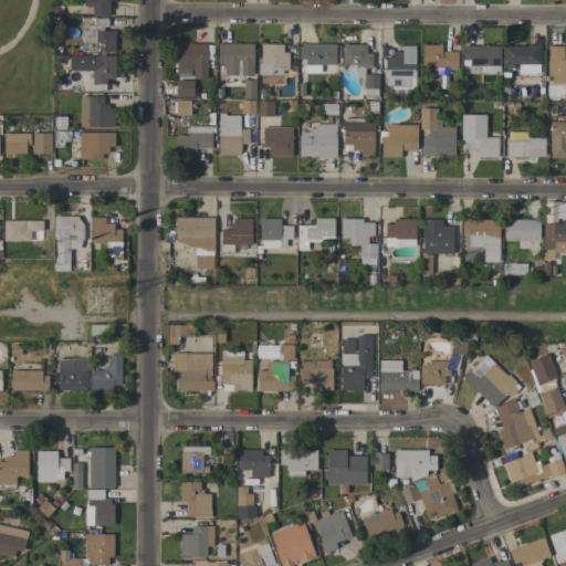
[(108,0),(108,17),(92,17),(92,7),(82,7),(82,0),(108,0)]
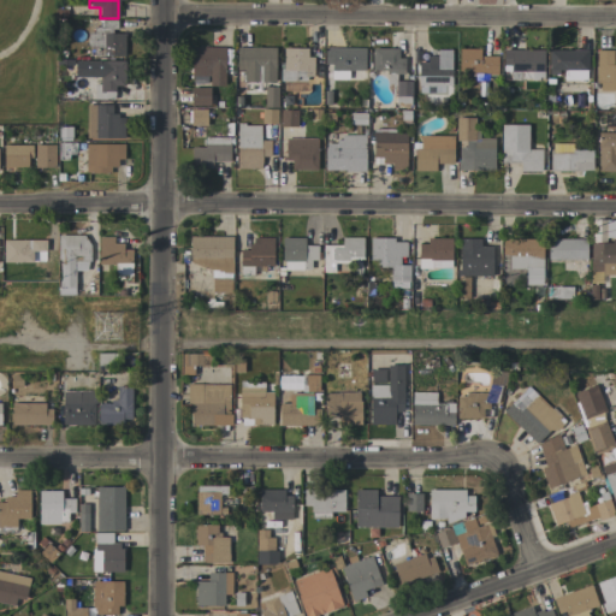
[(87,33),(93,33),(93,28),(102,28),(102,21),(117,21),(117,30),(111,30),(111,34),(124,34),(124,57),(94,57),(94,51),(89,51),(89,48),(87,45),(87,33)]
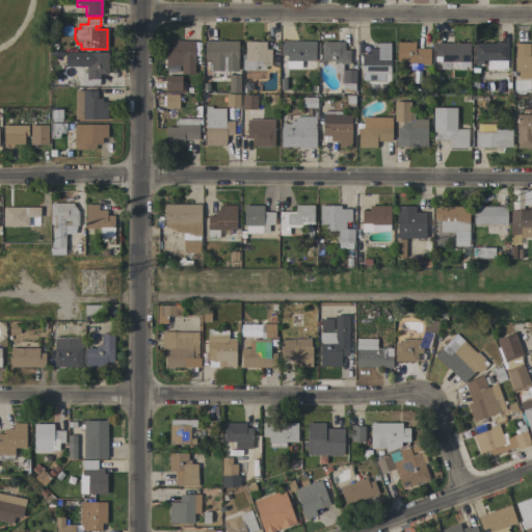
[(193,42),(193,75),(181,75),(181,65),(166,65),(167,60),(164,60),(165,42),(193,42)]
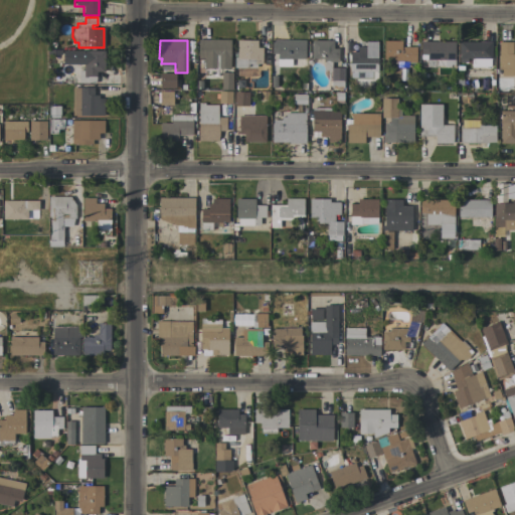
[(229,40),(229,69),(203,69),(203,59),(197,59),(198,40),(229,40)]
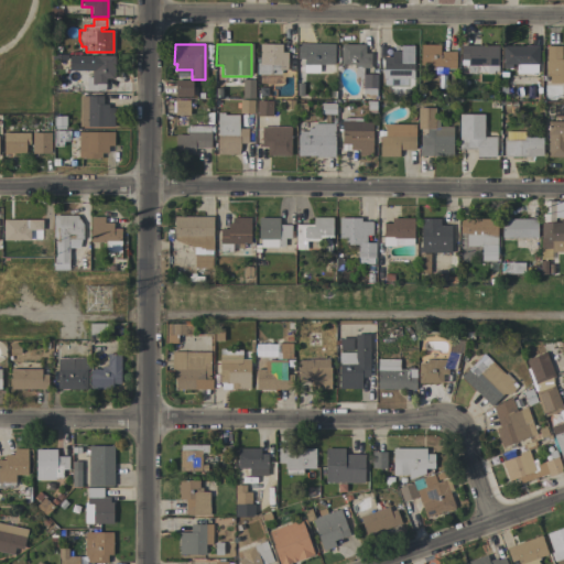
[(281,44),(281,53),(286,53),(286,71),(280,71),(280,75),(256,75),(256,63),(259,63),(259,44),(281,44)]
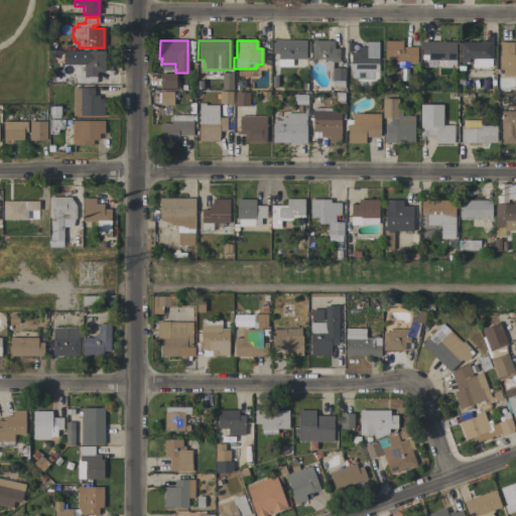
[(305,40),(305,58),(306,58),(306,67),(271,67),(271,40),(305,40)]
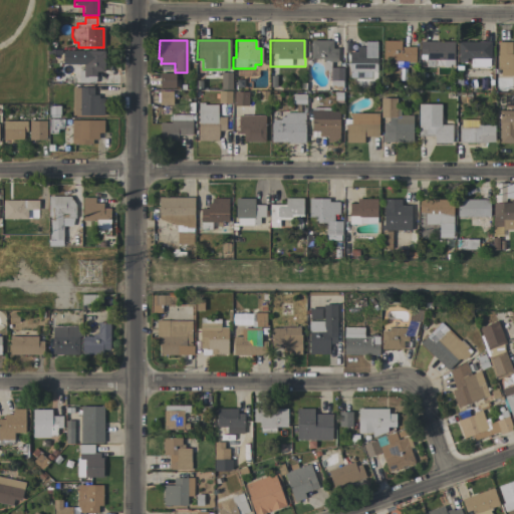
[(332,41),(332,49),(337,49),(337,62),(330,62),(330,68),(343,68),(343,80),(342,80),(342,88),(329,88),(329,77),(328,77),(328,73),(329,73),(329,71),(323,71),(323,62),(321,62),(321,59),(310,59),(310,40),(332,41)]
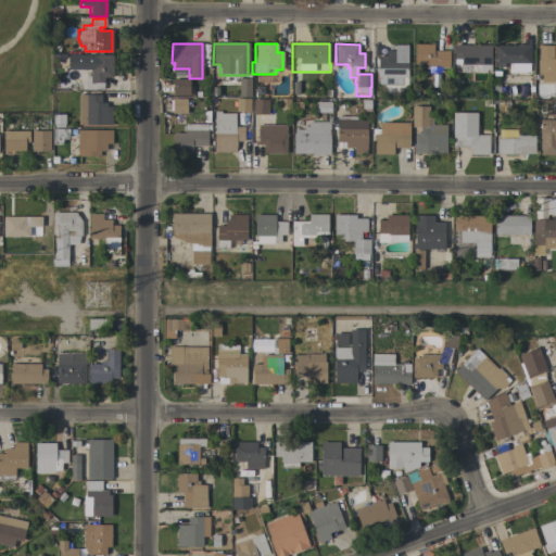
[(407,77),(377,77),(377,57),(384,57),(384,51),(394,51),(394,45),(407,45),(407,77)]
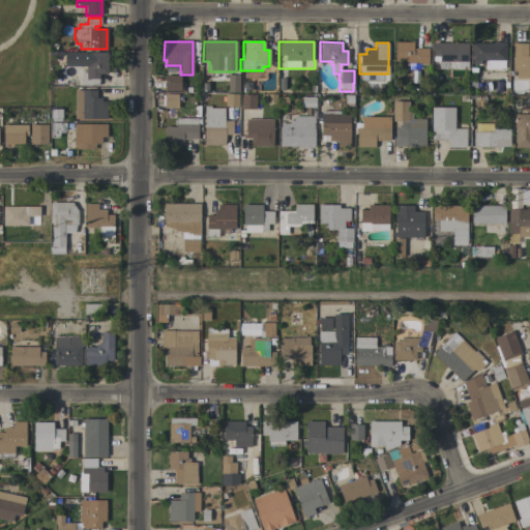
[(413,42),(413,49),(420,49),(420,48),(427,48),(427,49),(428,49),(428,64),(406,64),(406,61),(394,61),(394,42),(413,42)]
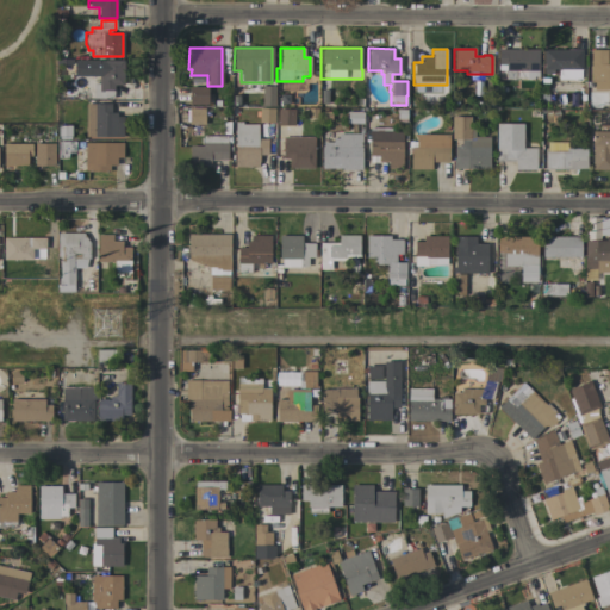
[(537,50),(537,79),(505,79),(505,70),(498,70),(498,49),(537,50)]
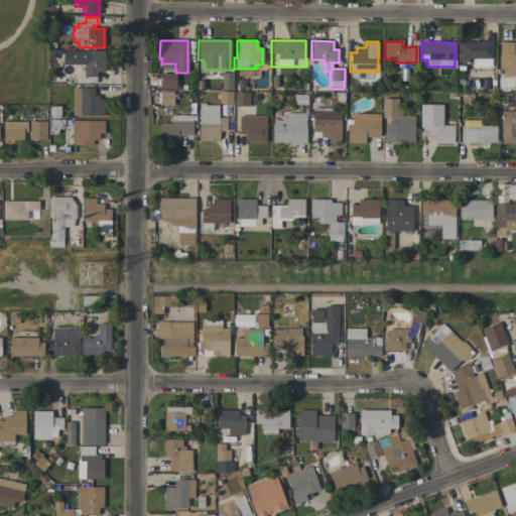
[(491,41),(491,59),(490,59),(490,67),(471,67),(471,58),(467,58),(467,61),(459,62),(459,41),(491,41)]
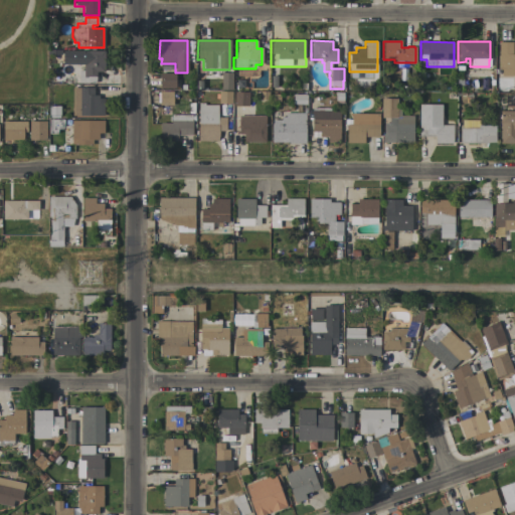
[(512,54),(514,54),(514,75),(501,75),(501,69),(498,69),(498,42),(512,42),(512,54)]
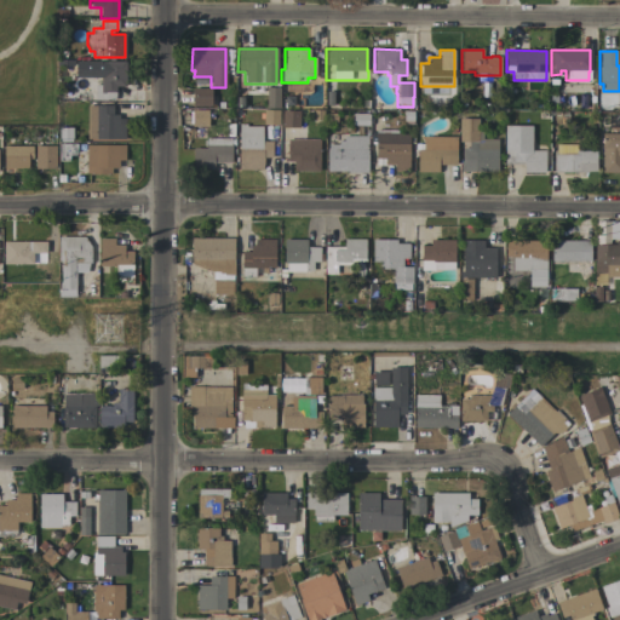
[(125,87),(115,87),(115,101),(95,101),(95,85),(99,85),(101,75),(103,75),(104,62),(125,62),(125,87)]
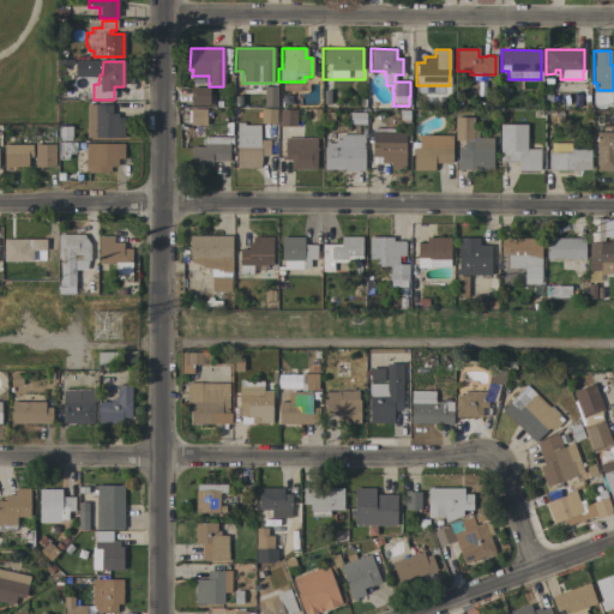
[(209,88),(209,106),(190,107),(190,88),(209,88)]
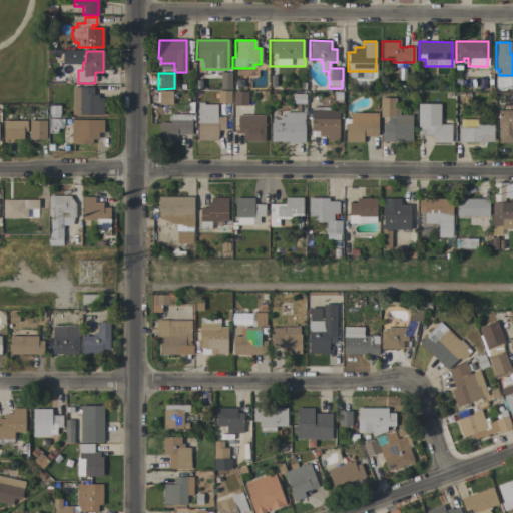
[(230,90),(219,90),(219,73),(230,73),(230,90)]
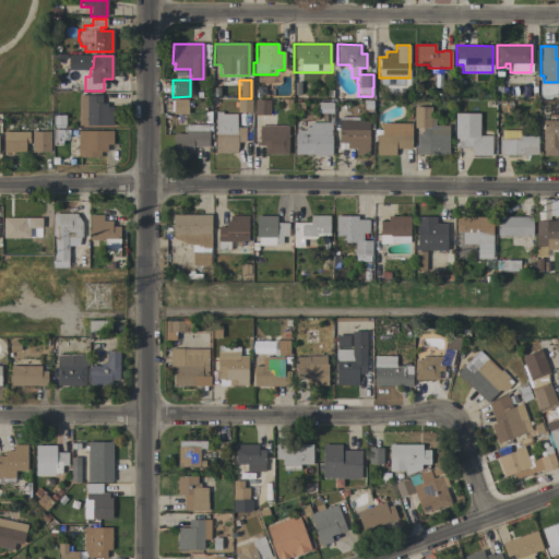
[(100,95),(100,104),(106,104),(106,107),(113,107),(113,126),(79,127),(79,95),(100,95)]
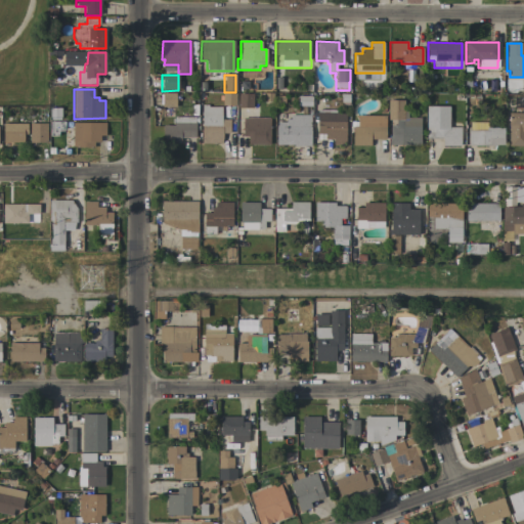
[(175,93),(175,107),(161,107),(162,93),(175,93)]
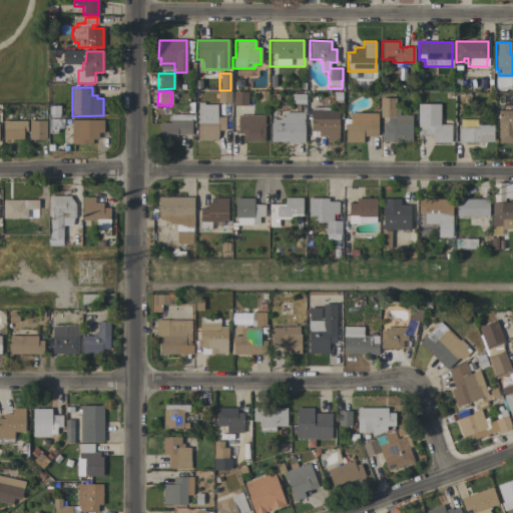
[(216,91),(230,91),(230,103),(216,103),(216,91)]
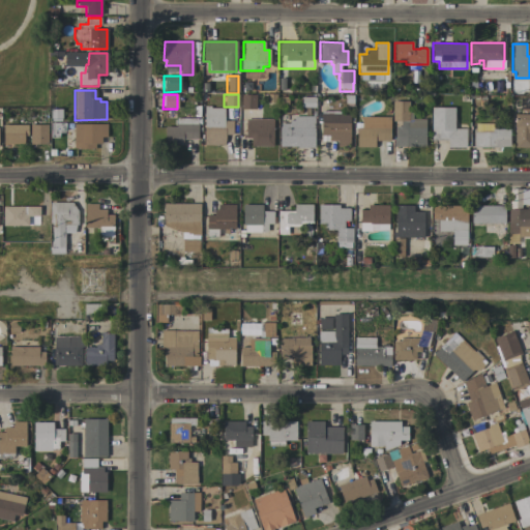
[(255,95),(255,110),(240,110),(241,95),(255,95)]
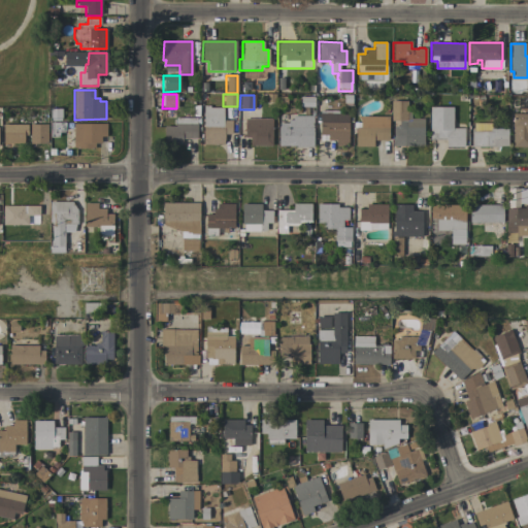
[(298,97),(314,97),(314,107),(298,107),(298,97)]
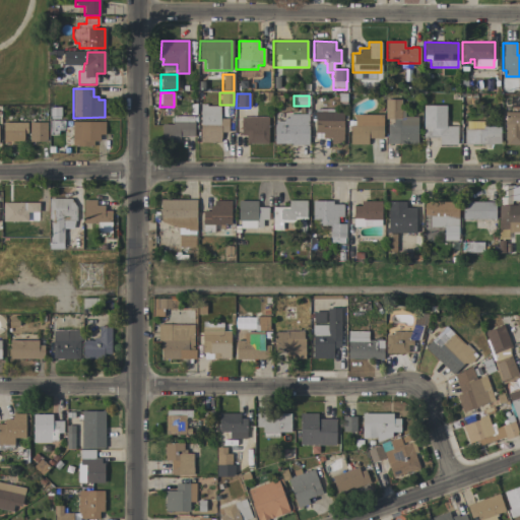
[(386,144),(386,137),(388,137),(388,125),(393,125),(393,120),(387,120),(387,119),(385,119),(385,100),(401,100),(401,111),(405,110),(405,117),(417,117),(417,144),(386,144)]
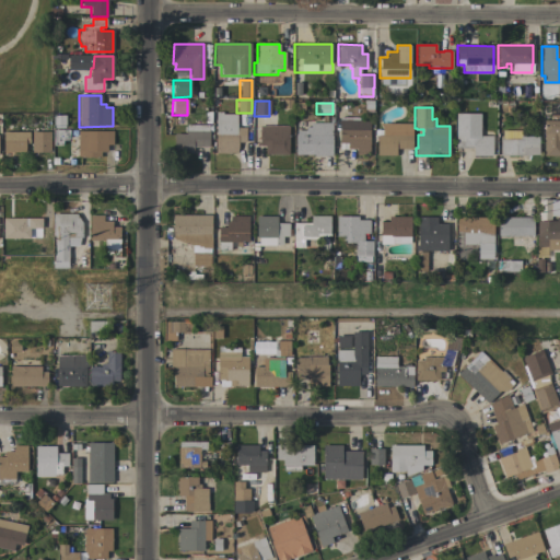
[(216,133),(217,112),(222,112),(222,114),(237,114),(236,128),(246,128),(246,142),(238,142),(237,148),(237,151),(236,153),(216,153),(216,133)]
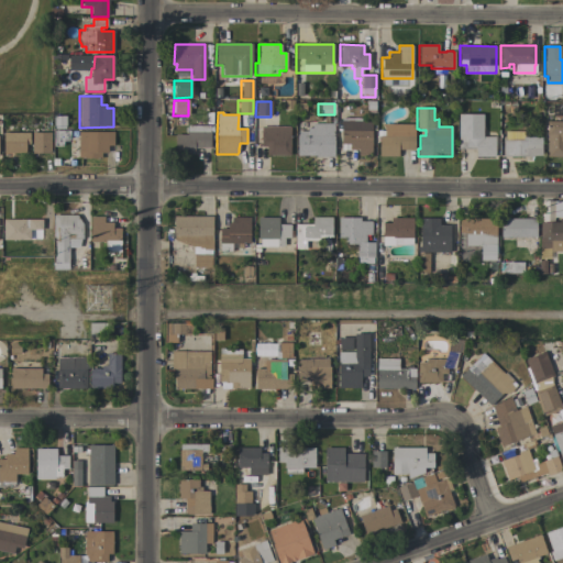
[(482,136),(495,136),(495,157),(476,157),(476,150),(459,150),(459,113),(482,113),(482,136)]
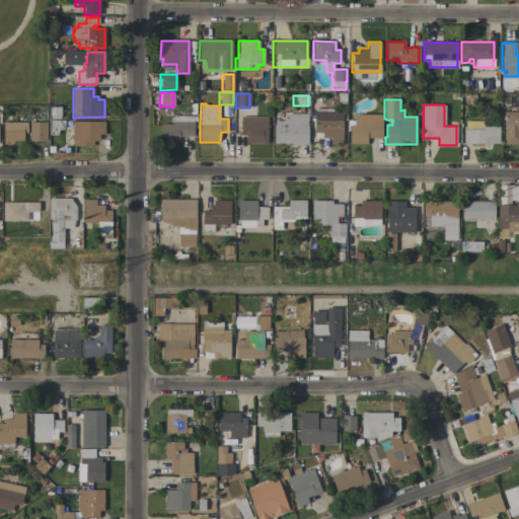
[(504,112),(512,112),(512,106),(518,106),(518,145),(504,145),(504,112)]
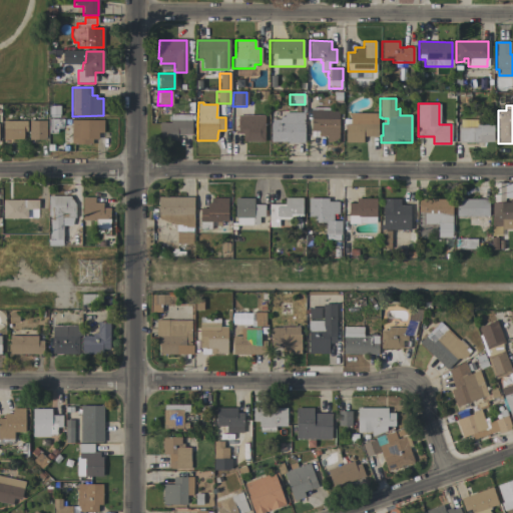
[(311,110),(334,110),(334,111),(339,111),(339,141),(327,141),(327,136),(319,136),(319,131),(311,131),(311,110)]
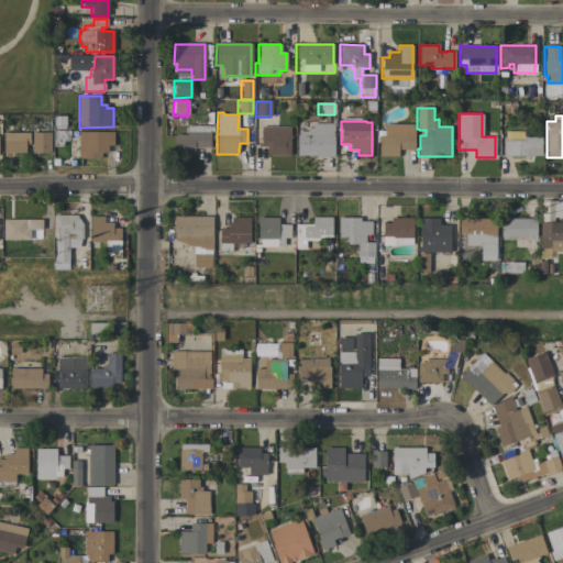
[(334,157),(316,157),(316,155),(297,156),(297,135),(299,135),(299,132),(307,131),(307,128),(312,128),(312,123),(334,123),(334,157)]
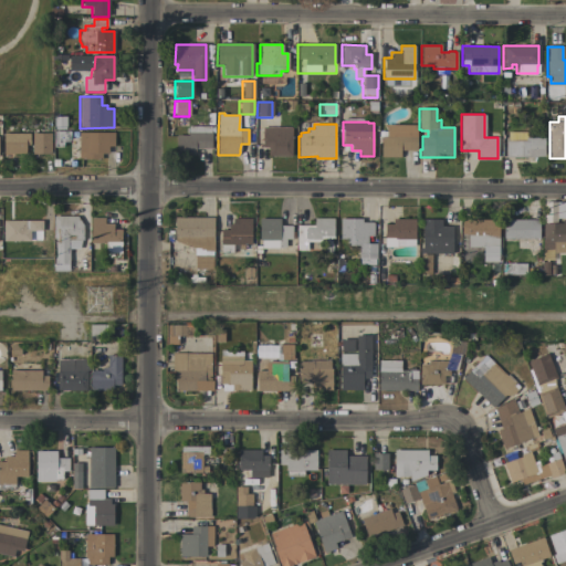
[(416,125),(416,150),(400,150),(400,157),(381,157),(381,143),(378,143),(378,137),(379,137),(379,132),(386,132),(386,128),(384,125),(416,125)]
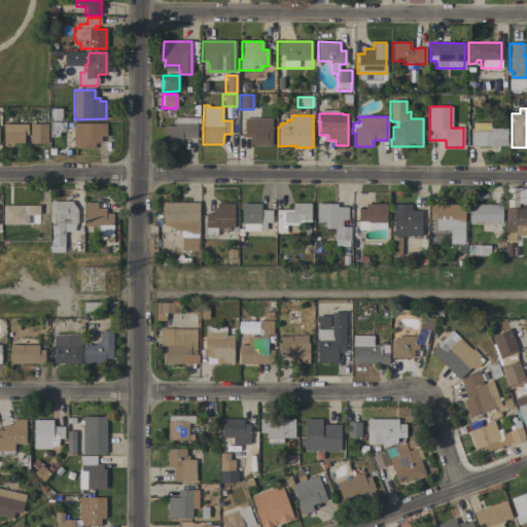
[(197,117),(197,118),(200,118),(200,124),(197,124),(197,138),(182,138),(181,145),(164,145),(164,126),(175,126),(175,117),(197,117)]
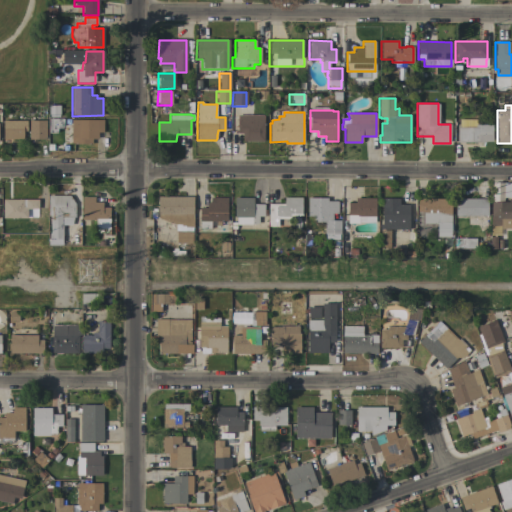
[(264,115),(264,141),(242,141),(242,133),(237,133),(238,115),(264,115)]
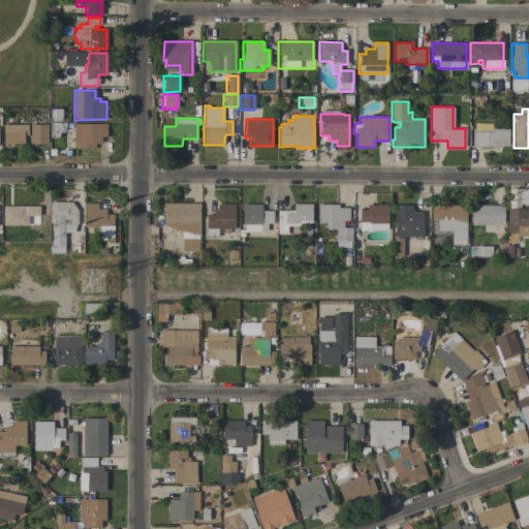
[(28,124),(28,135),(24,135),(24,144),(3,144),(3,124),(28,124)]
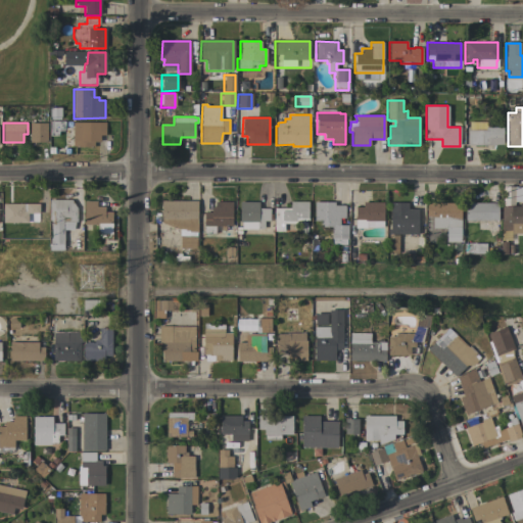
[(47,123),(47,142),(30,142),(30,123),(47,123)]
